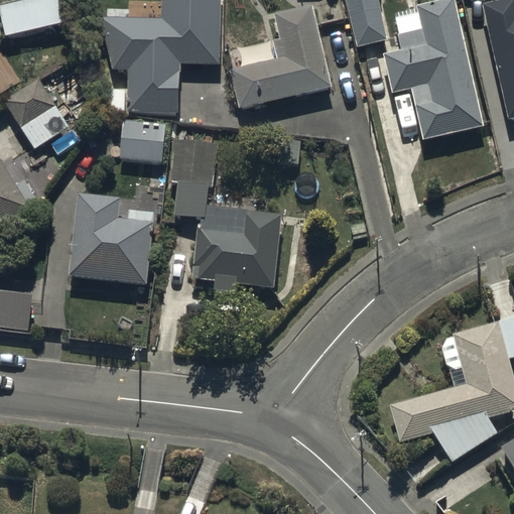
[(18,0),(0,4),(0,13),(5,35),(67,22),(60,0),(18,0)]
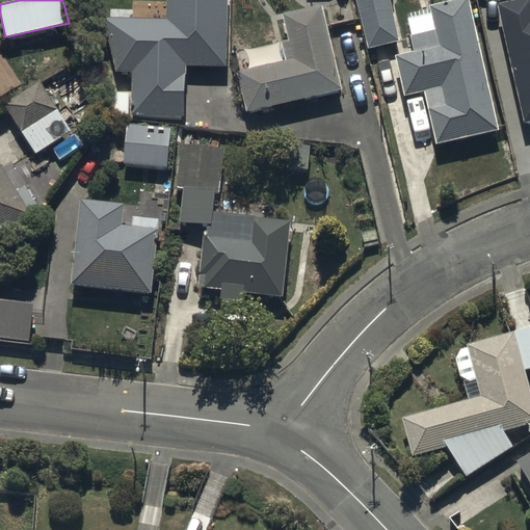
[(165,0),(165,19),(101,18),(101,69),(132,69),(132,115),(185,116),(185,64),(227,65),(228,0),(165,0)]
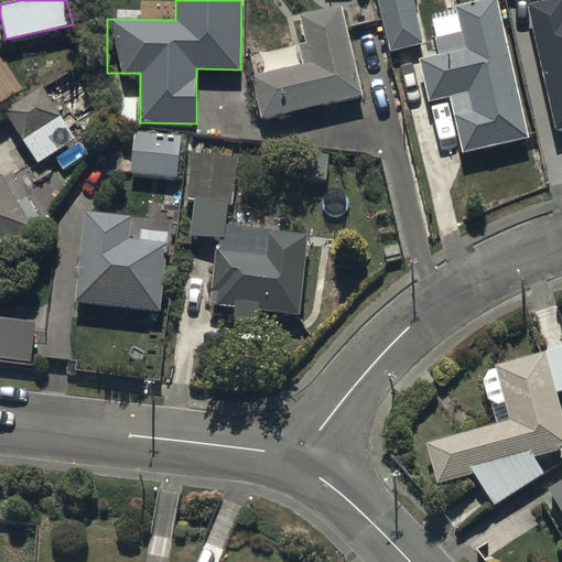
[(376,0),(388,51),(422,43),(412,0),(376,0)]
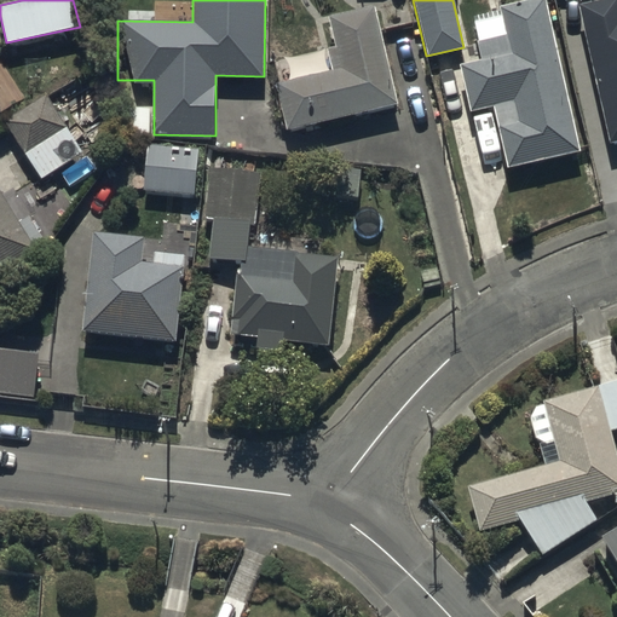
[(581,149),(545,0),(515,0),(500,4),(506,33),(477,40),(482,59),(460,64),(471,111),(494,105),(508,166),(581,149)]
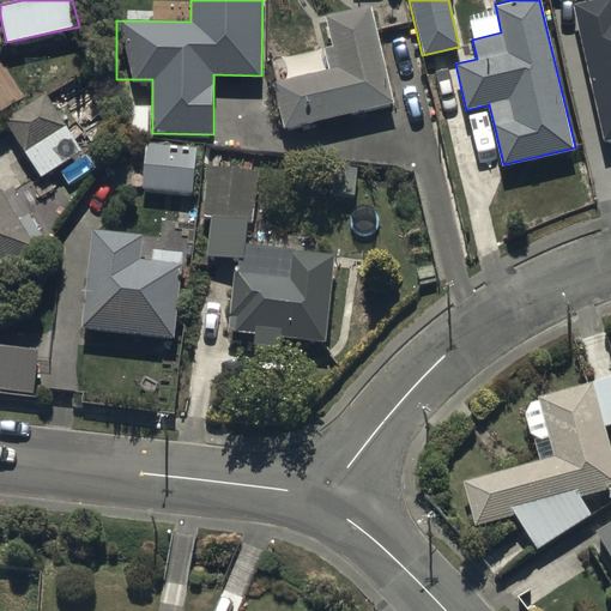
[(599,0),(574,6),(604,141),(610,139),(610,0),(599,0)]
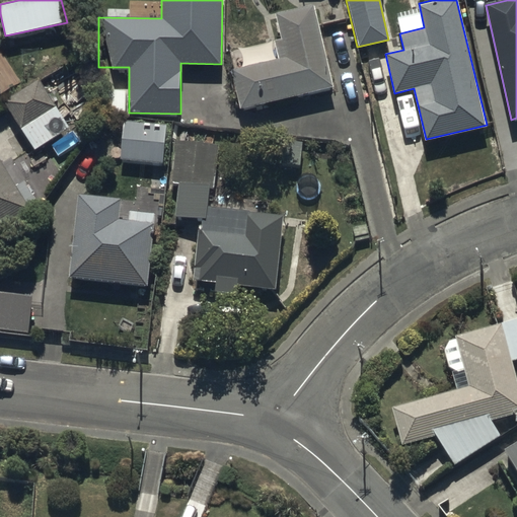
[(273,41),(277,60),(231,70),(239,107),(331,87),(313,5),(275,13),(281,39),(273,41)]
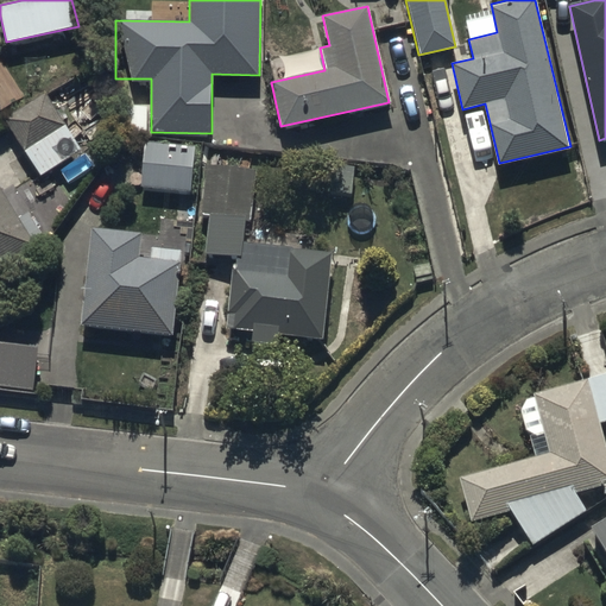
[(45,93),(5,118),(40,177),(81,152),(45,93)]
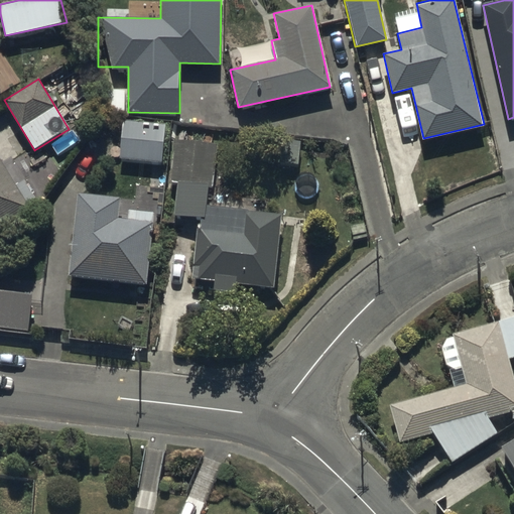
[(165,123),(121,119),(118,159),(162,162),(165,123)]
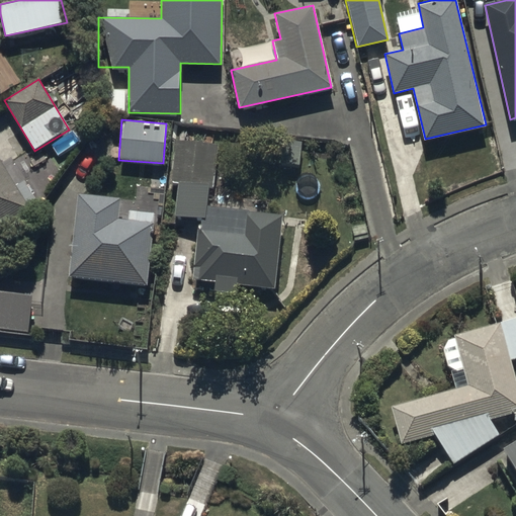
[(174,216),(206,220),(209,184),(213,184),(218,145),(175,141),(171,182),(177,183),(174,216)]
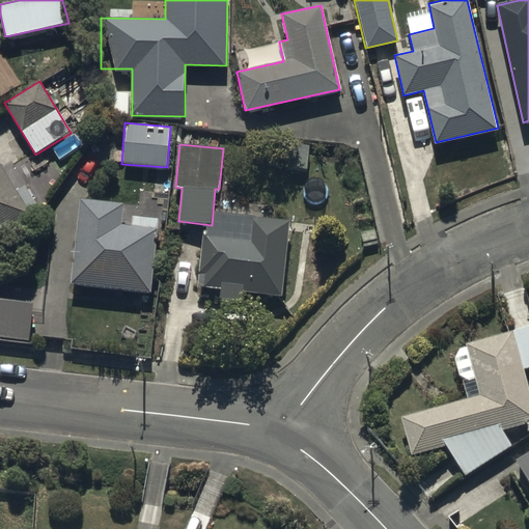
[(0,231),(31,212),(30,210),(37,205),(25,185),(17,190),(0,163),(0,231)]
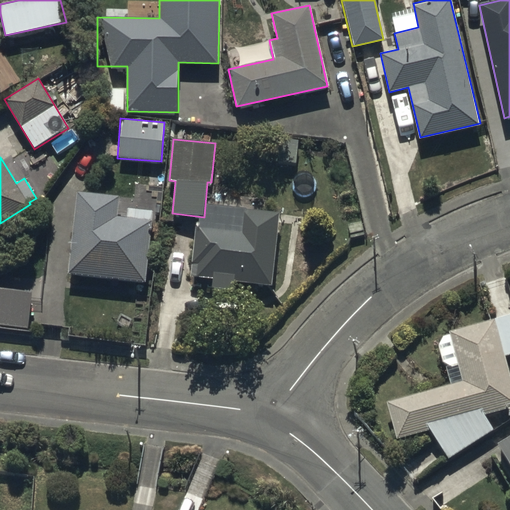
[(118,195),(76,191),(68,277),(146,285),(153,210),(127,208),(126,216),(116,215),(118,195)]
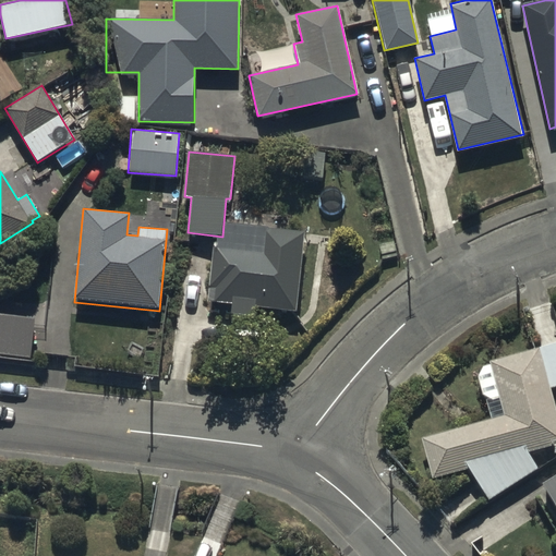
[(222,237),(218,236),(217,246),(215,246),(210,282),(219,283),(217,310),(256,313),(257,303),(294,306),(302,231),(224,224),(222,237)]
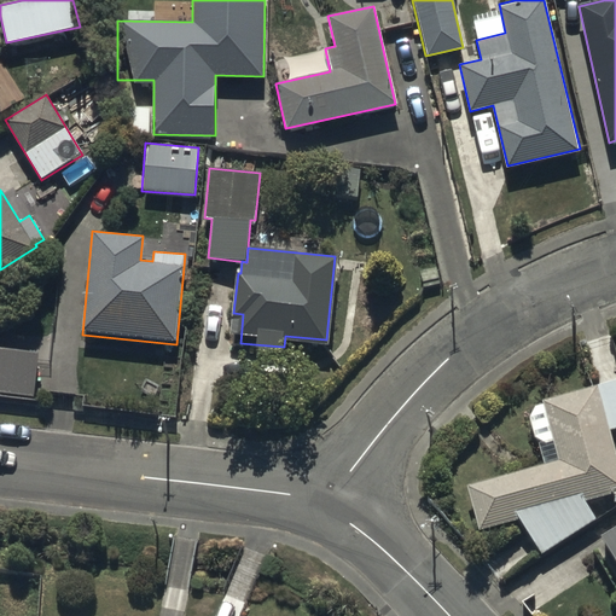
[(39,352),(0,347),(0,391),(35,396),(39,352)]
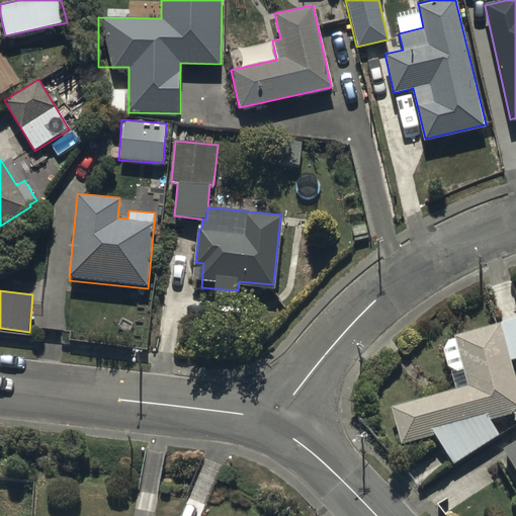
[(515,315),(501,321),(512,358),(515,356),(515,315)]
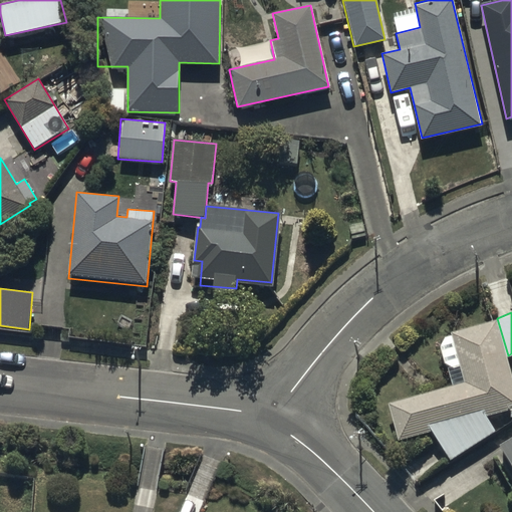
[(451,332),(465,381),(389,403),(399,440),(432,431),(453,460),(494,430),(488,417),(511,409),(511,374),(496,319),(451,332)]
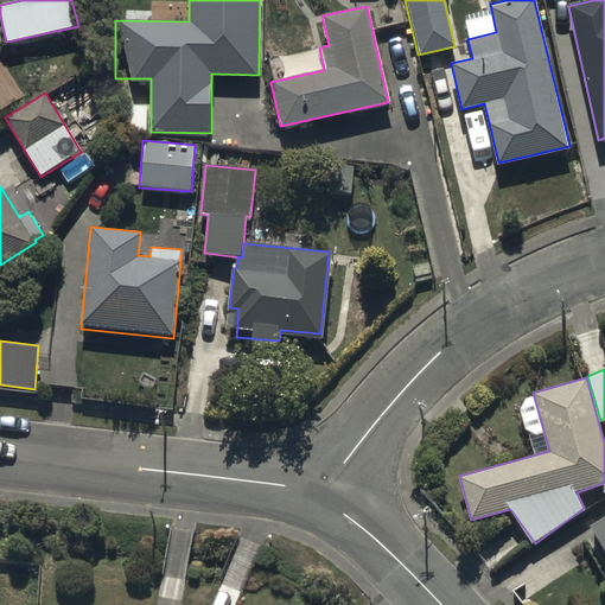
[(604,520),(594,526),(604,543),(604,520)]
